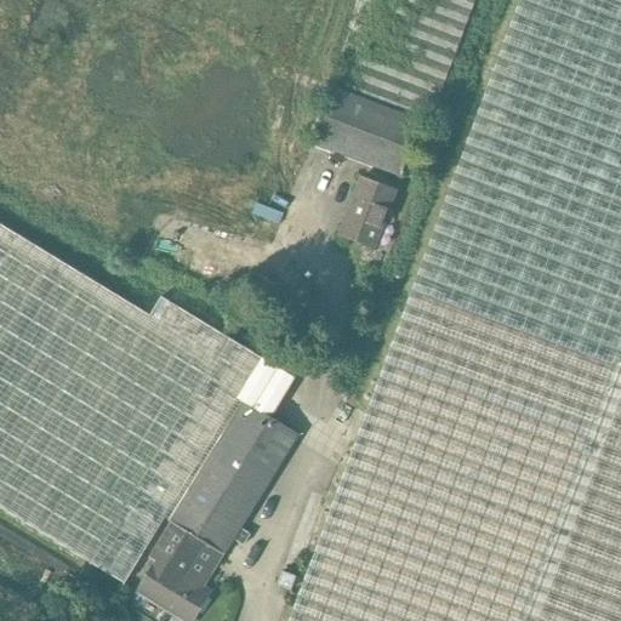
[(476,0),(362,0),(329,86),(332,87),(423,121),(429,124),(476,0)]
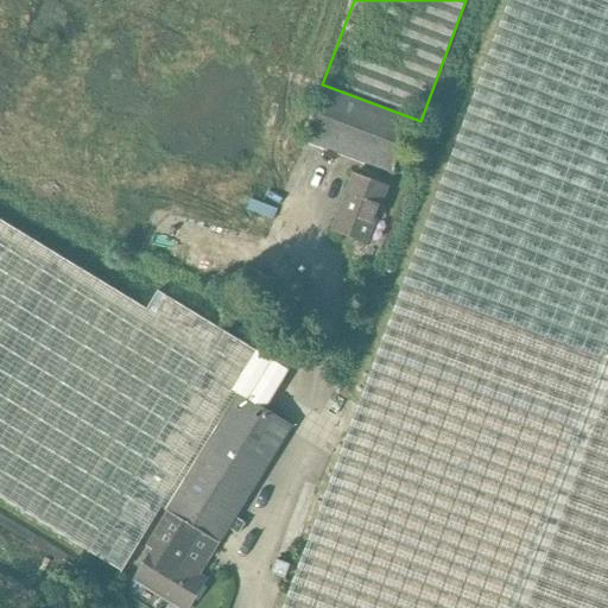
[(607,0),(510,0),(404,284),(607,360),(607,0)]
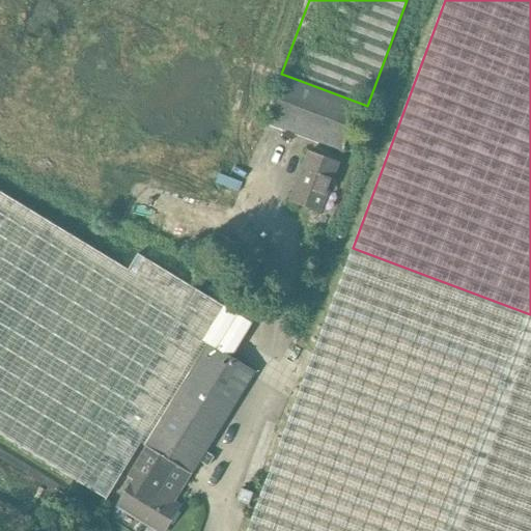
[(343,151),(351,134),(362,104),(284,75),(281,85),(267,122),(343,151)]
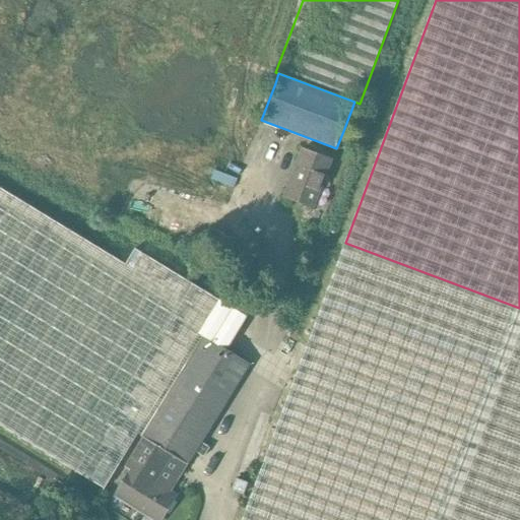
[(314,207),(332,159),(304,148),(285,197),(314,207)]
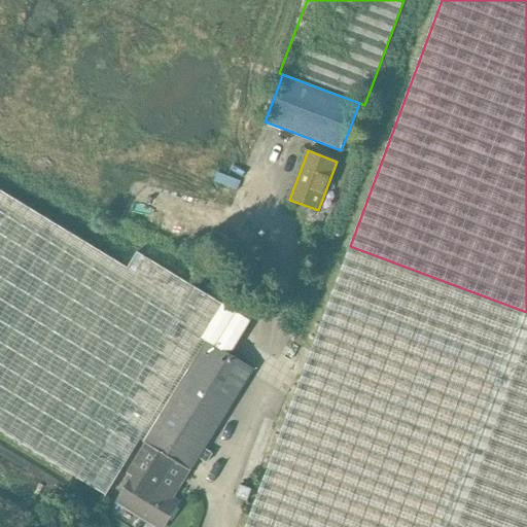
[(147,440),(229,308),(216,301),(137,252),(127,271),(121,268),(0,191),(0,429),(106,495),(143,436),(147,440)]
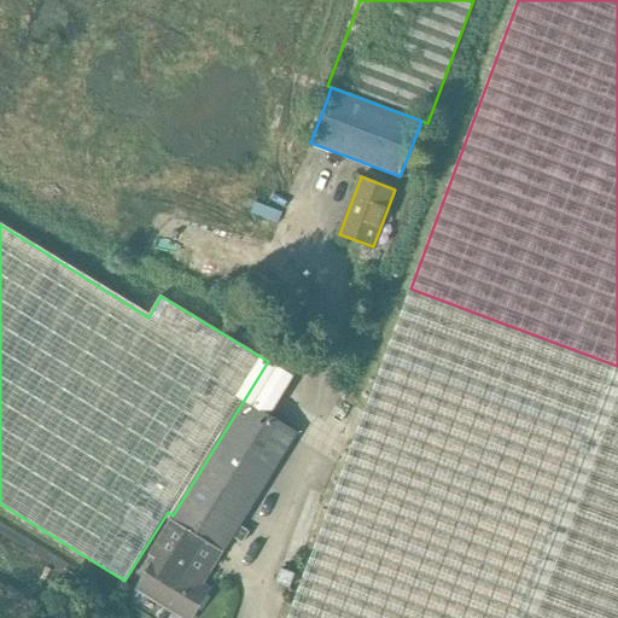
[(617,617),(617,366),(410,289),(289,617),(617,617)]
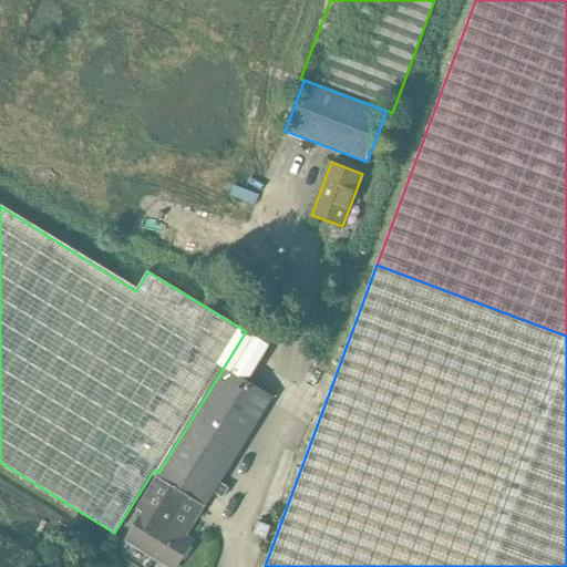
[(158,473),(156,476),(158,477),(206,507),(207,508),(216,494),(225,500),(230,490),(223,484),(274,401),(270,398),(254,388),(247,383),(270,346),(246,331),(158,473)]
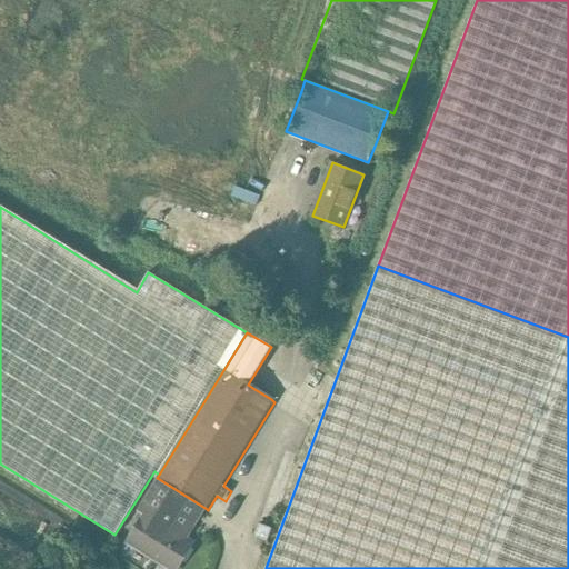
[(207,509),(159,479),(138,512),(143,516),(127,542),(153,559),(156,557),(175,568),(177,568),(193,543),(187,540),(207,509)]
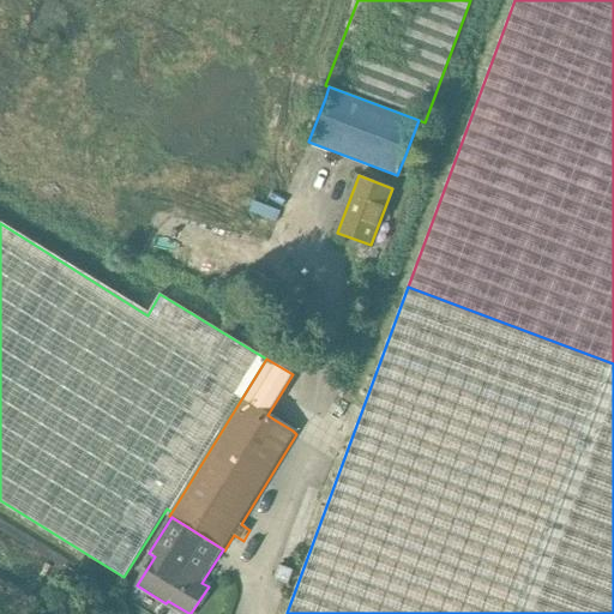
[(280,566),(275,579),(288,584),(293,571),(280,566)]
